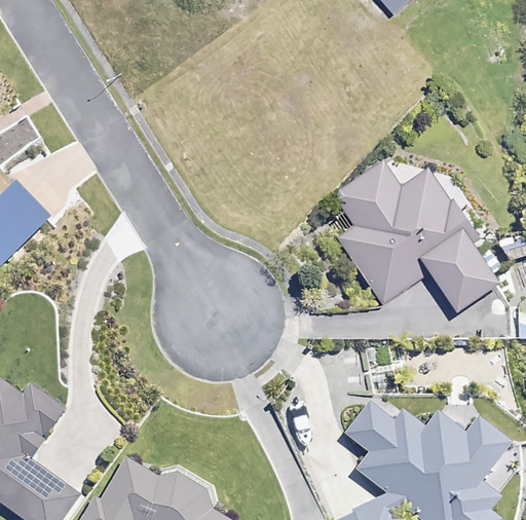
[(384,0),(391,9),(403,0),(384,0)]
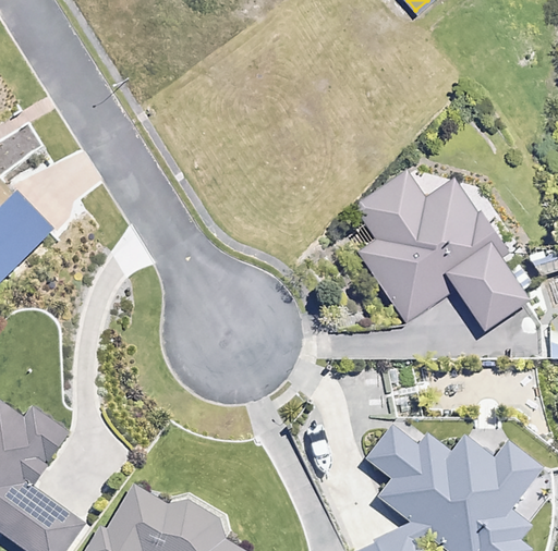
[(500,256),(508,250),(484,212),(480,215),(456,178),(425,196),(408,170),(354,204),(374,235),(356,246),(402,318),(453,285),(482,330),(529,301),(500,256)]
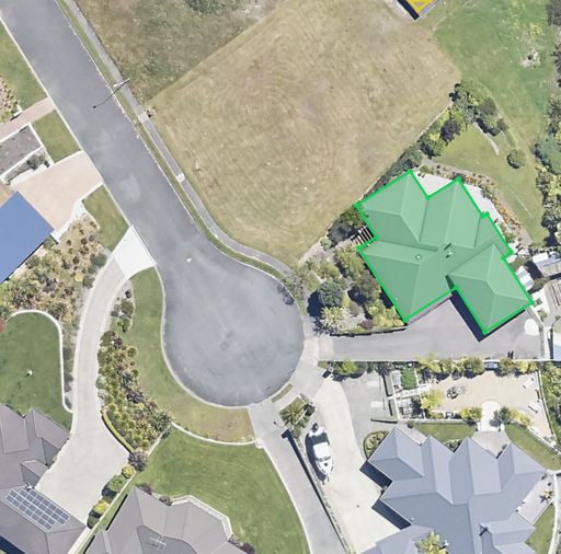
[(0,285),(56,232),(0,174),(0,285)]
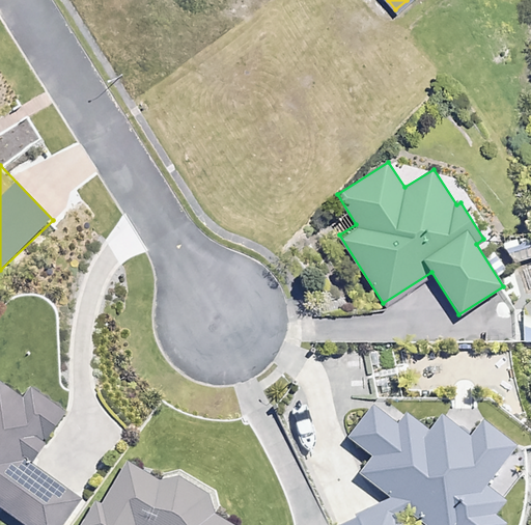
[(23,396),(0,380),(0,501),(32,524),(61,524),(81,498),(31,462),(66,413),(30,386),(23,396)]
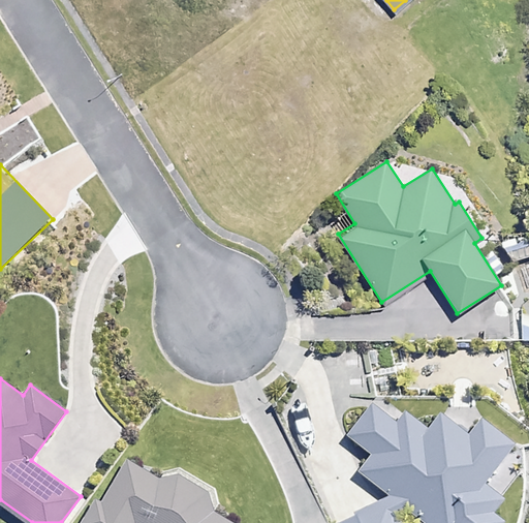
[(428,522),(501,522),(505,519),(496,513),(506,498),(487,484),(516,443),(484,420),(471,436),(441,416),(432,428),(408,410),(398,424),(369,403),(346,435),(372,454),(364,465),(421,506),(415,514),(428,522)]
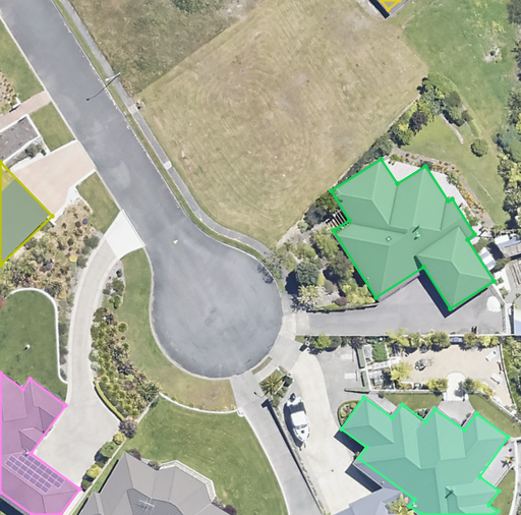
[(209,488),(177,469),(161,471),(125,451),(87,514),(131,514),(132,514),(133,514),(226,514),(214,508),(209,488)]
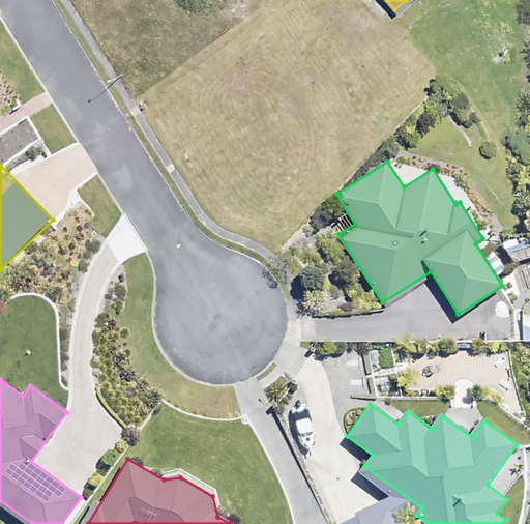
[(356,507),(360,518),(346,523),(409,523),(394,491),(356,507)]
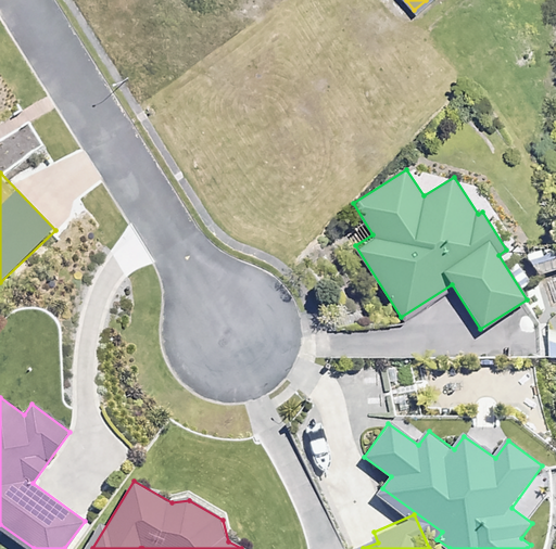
All buildings are outlined.
